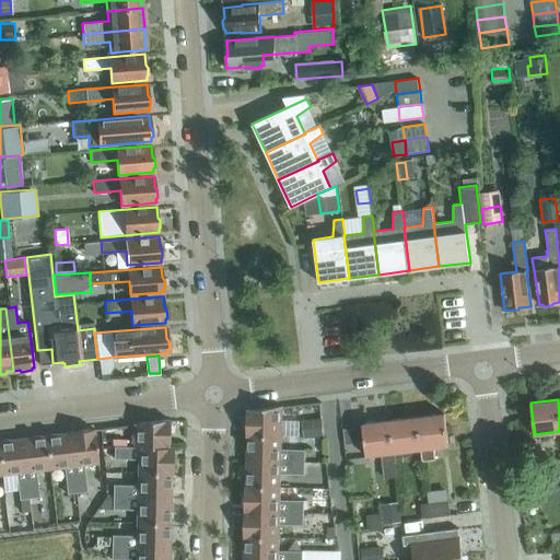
[(247,409),(246,433),(298,434),(298,423),(281,422),(282,406),(247,409)]
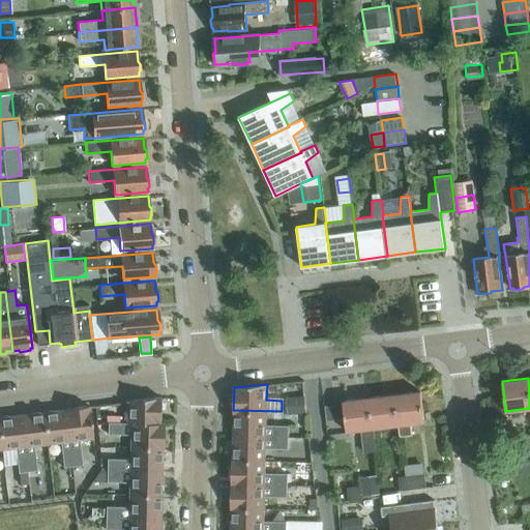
[(420,391),(394,394),(400,436),(412,435),(411,423),(424,421),(420,391)]
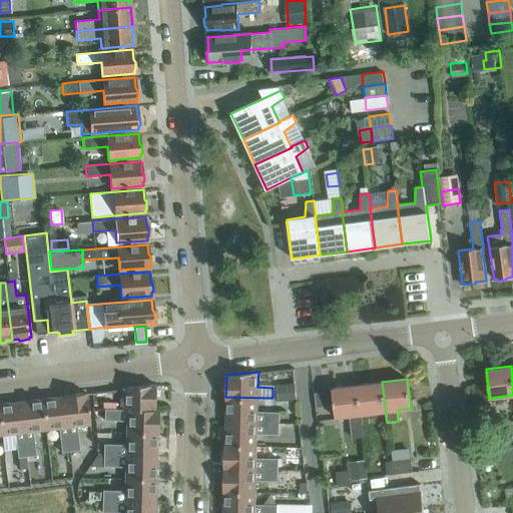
[(387,422),(382,382),(357,385),(361,414),(362,414),(376,412),(377,422),(387,422)]
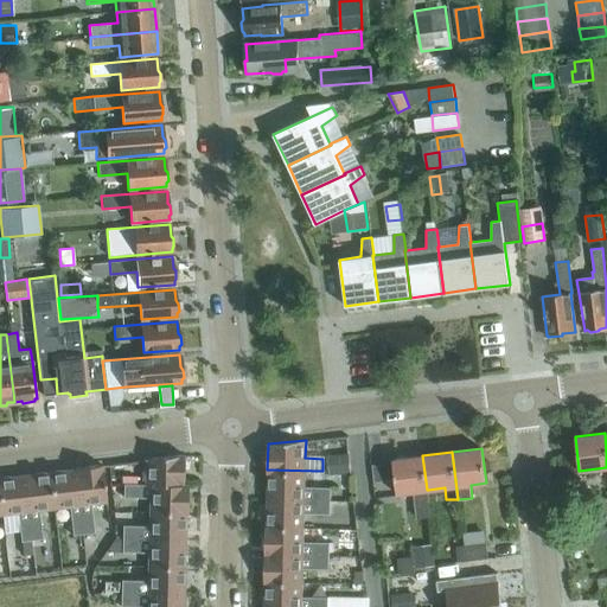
[(350,470),(349,453),(327,455),(328,472),(350,470)]
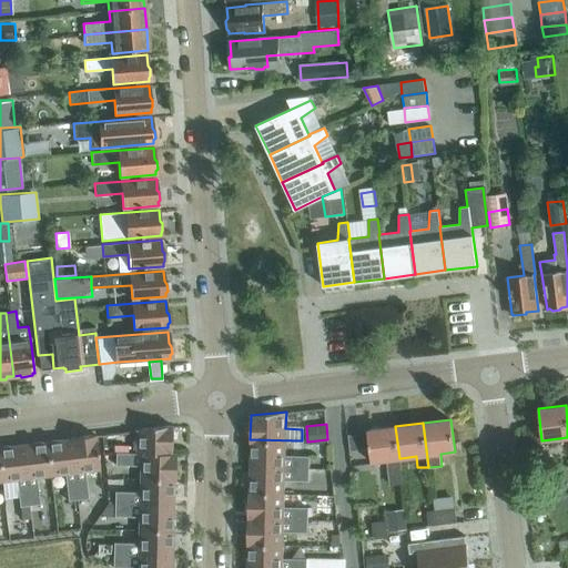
[(135,429),(135,452),(171,453),(171,425),(135,429)]
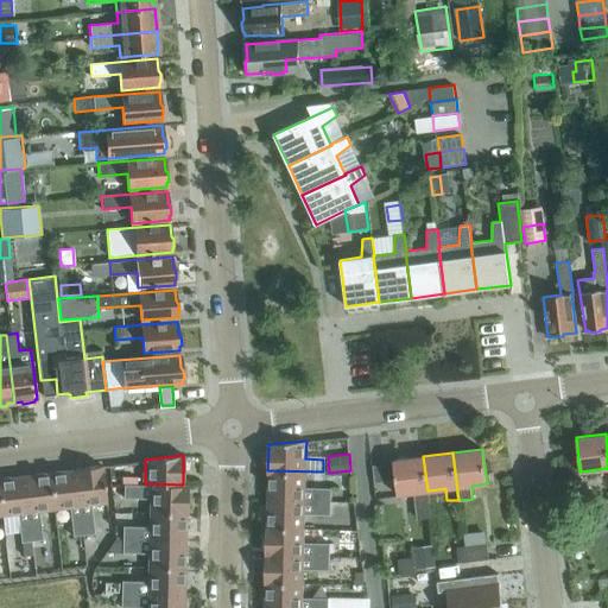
[(428,491),(423,456),(393,460),(398,494),(417,492),(418,501),(430,500),(429,491),(428,491)]
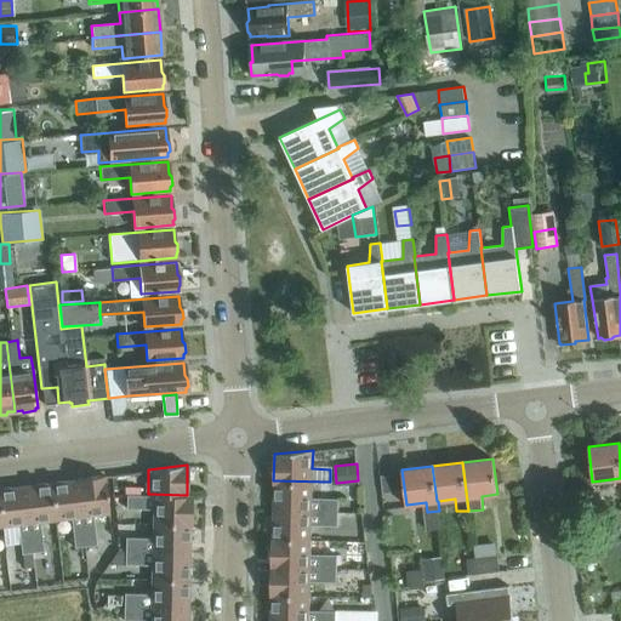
[(103,476),(78,478),(85,546),(96,545),(92,516),(108,513),(103,476)]
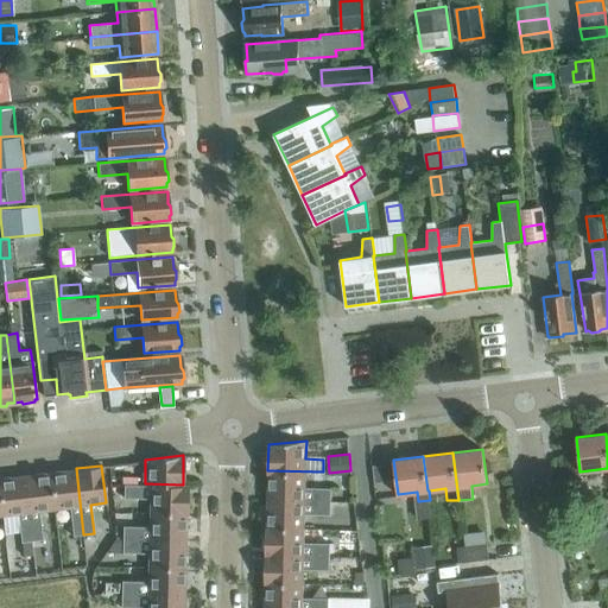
[(83,534),(76,468),(75,469),(50,473),(55,510),(69,507),(73,536),(83,534)]
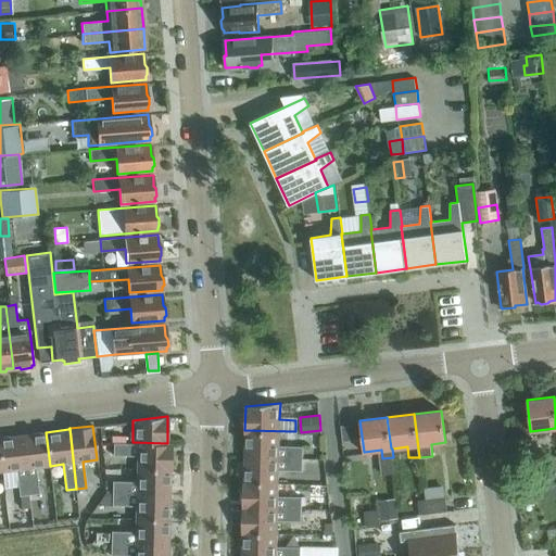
[(279,445),(279,433),(295,433),(295,431),(244,430),(244,432),(245,432),(245,455),(303,456),(304,446),(279,445)]
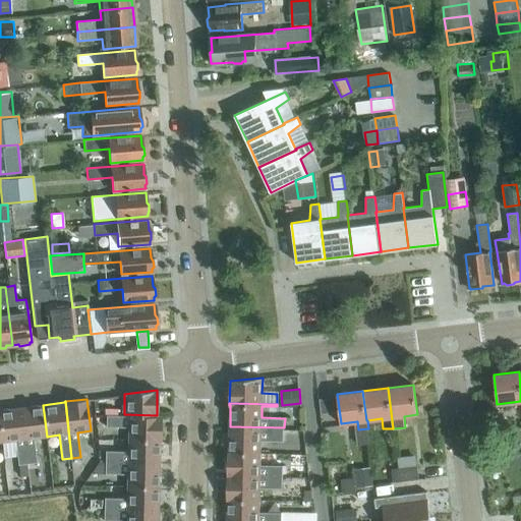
[(47,437),(43,405),(20,408),(27,463),(36,462),(34,442),(33,438),(47,437)]
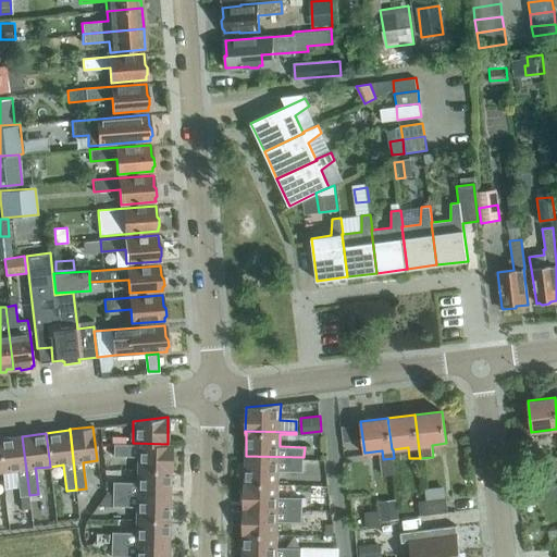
[(29,495),(22,436),(0,438),(0,457),(2,472),(16,471),(20,496),(29,495)]
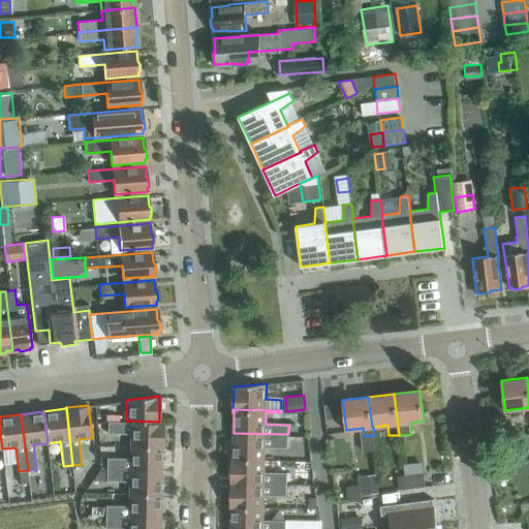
[(159,422),(126,421),(107,421),(107,433),(130,433),(129,444),(162,445),(163,422),(159,422)]
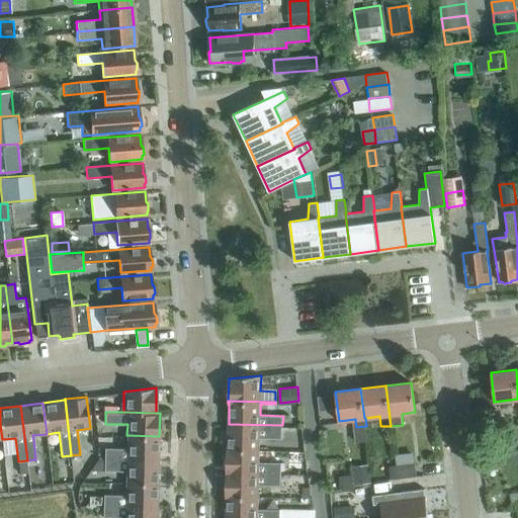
[(282,439),(282,425),(229,424),(228,448),(259,449),(259,438),(282,439)]
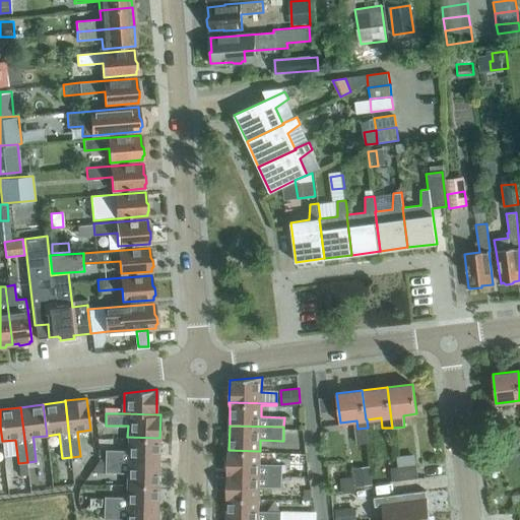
[(519,439),(519,427),(504,429),(506,442),(519,440),(519,439)]
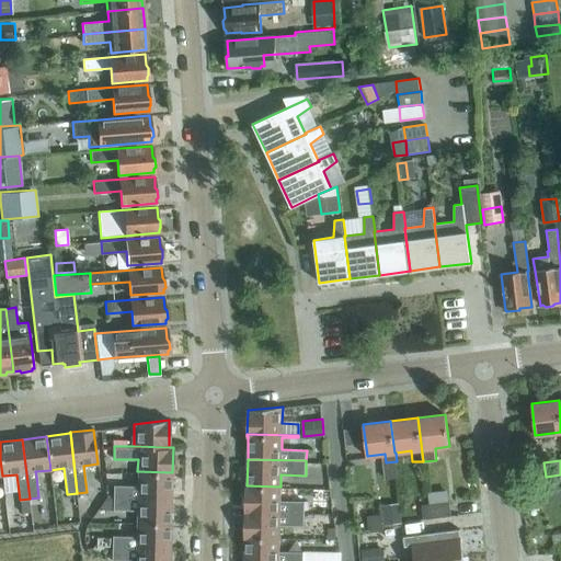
[(172,474),(172,472),(137,471),(137,485),(113,485),(113,496),(171,499),(171,474),(172,474)]
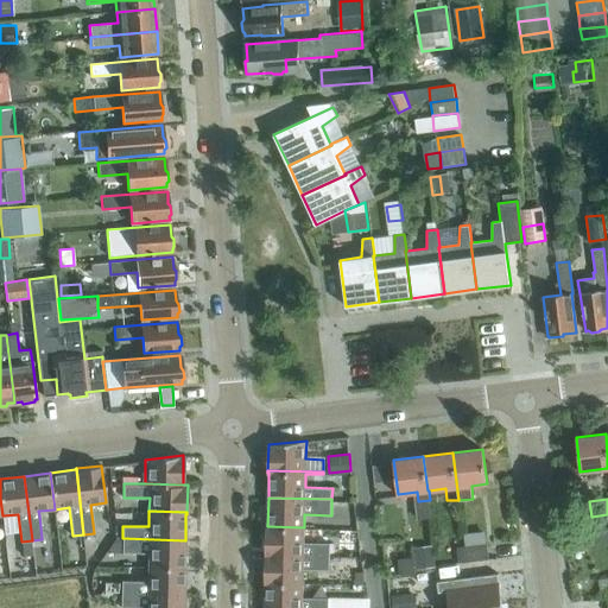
[(304,543),(304,527),(267,526),(267,527),(266,527),(266,553),(330,556),(331,543),(304,543)]
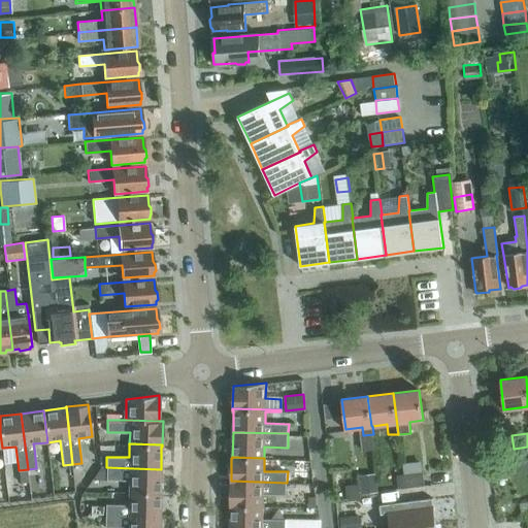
[(503,465),(492,466),(494,477),(505,476),(503,465)]
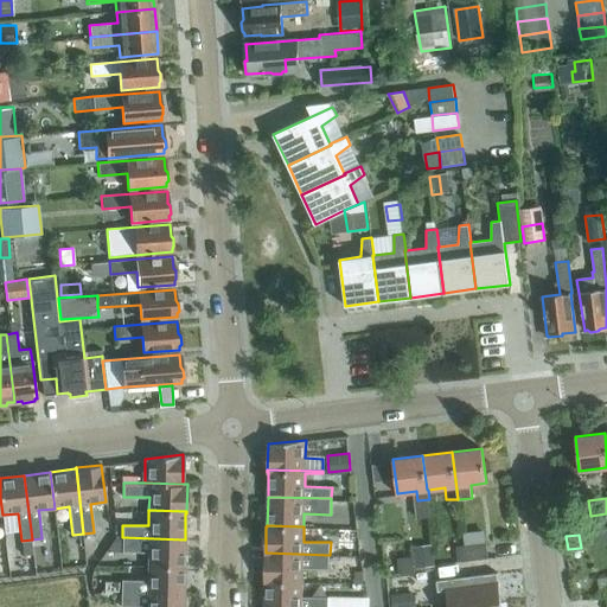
[(107,551),(122,551),(122,537),(115,537),(107,551)]
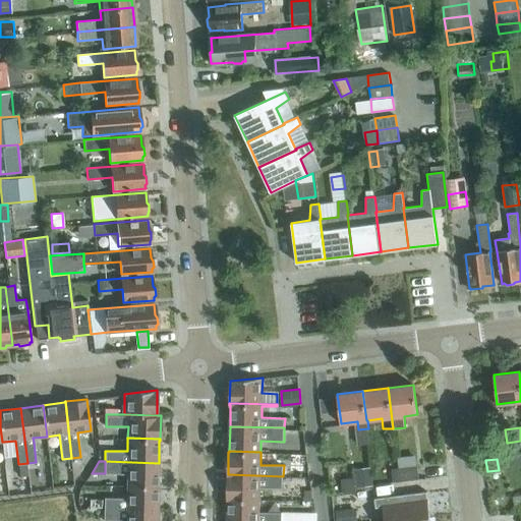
[(158,486),(159,463),(105,461),(105,473),(126,473),(126,485),(158,486)]
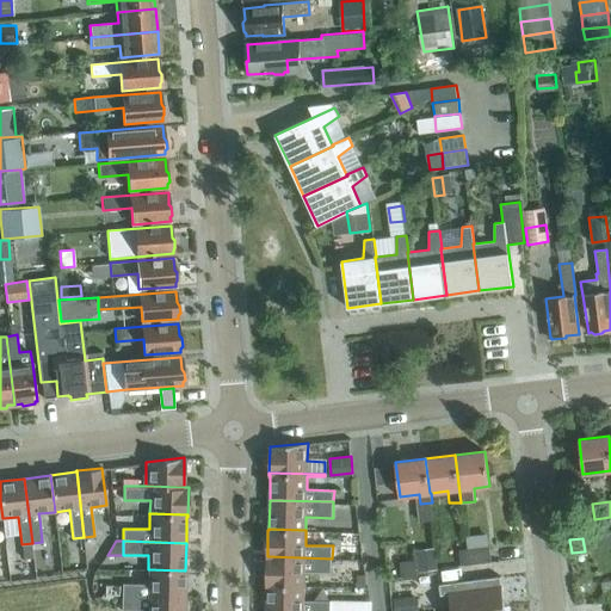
[(32,543),(22,544),(23,559),(34,557),(32,543)]
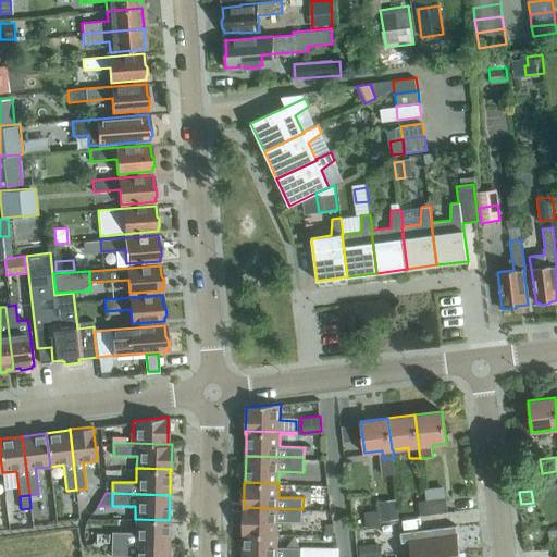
[(448,511),(447,498),(432,499),(434,514),(448,511)]
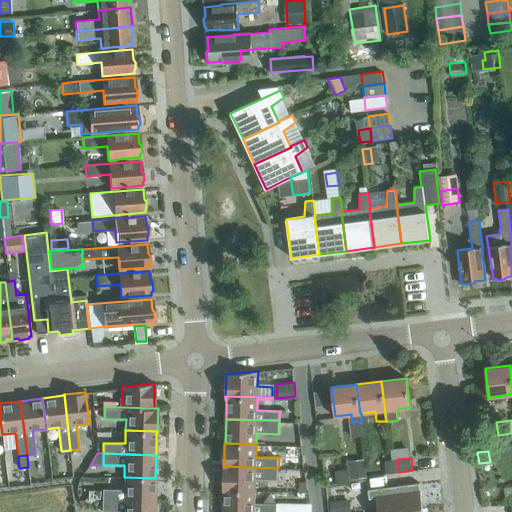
[(399,472),(397,459),(385,461),(386,474),(399,472)]
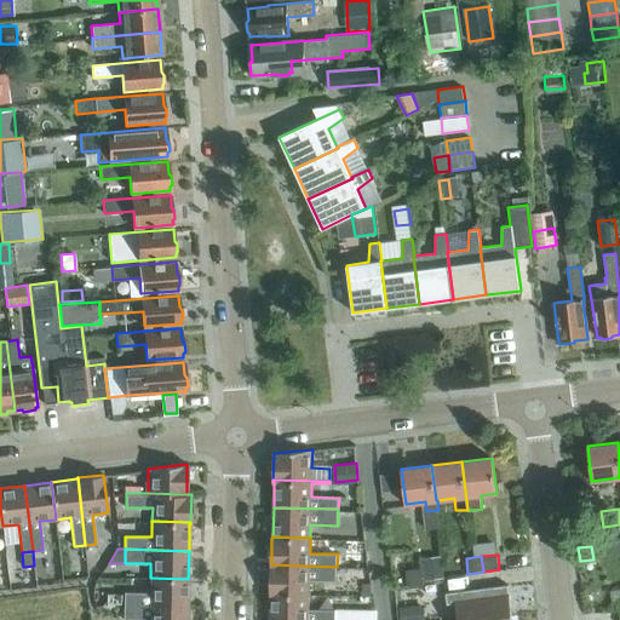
[(337,581),(337,567),(271,564),(270,593),(309,595),(309,580),(337,581)]
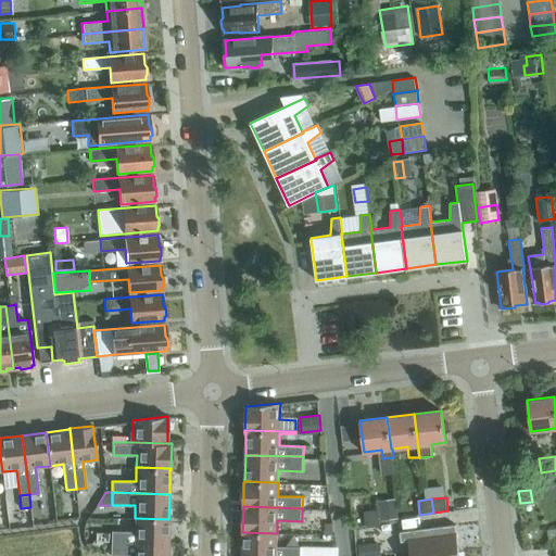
[(396,506),(379,507),(380,521),(397,520),(396,506)]
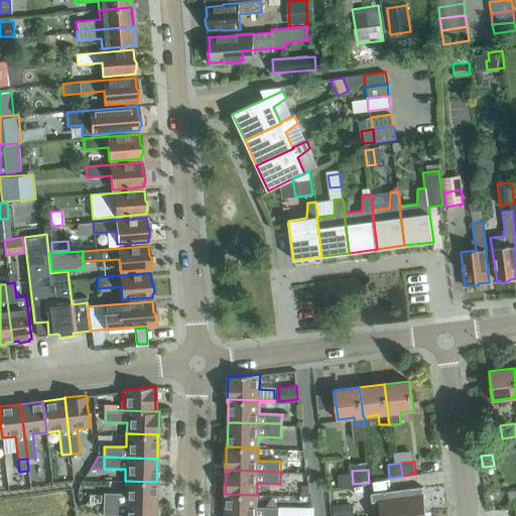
[(353,486),(351,473),(338,475),(340,488),(353,486)]
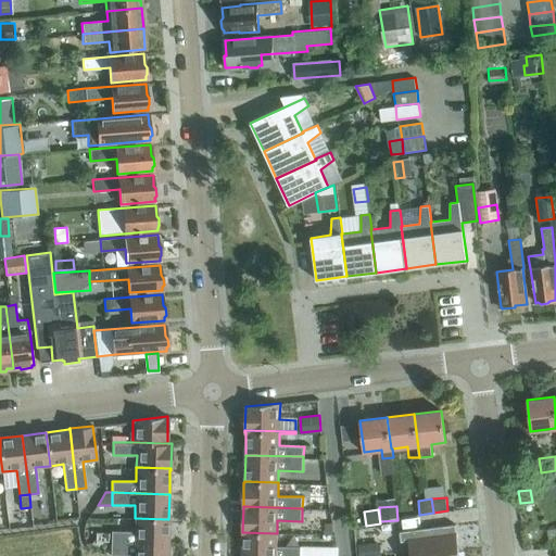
[(168,544),(168,519),(135,518),(135,531),(111,531),(111,532),(110,542),(168,544)]
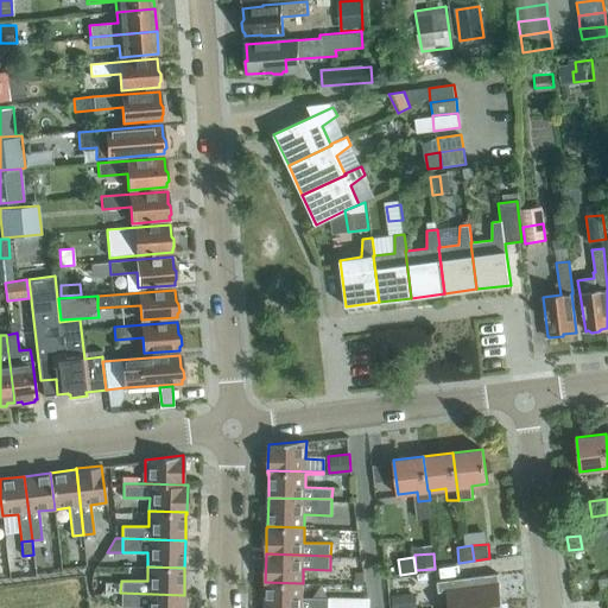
[(498,574),(437,581),(438,593),(447,591),(448,607),(458,607),(502,602),(498,574)]
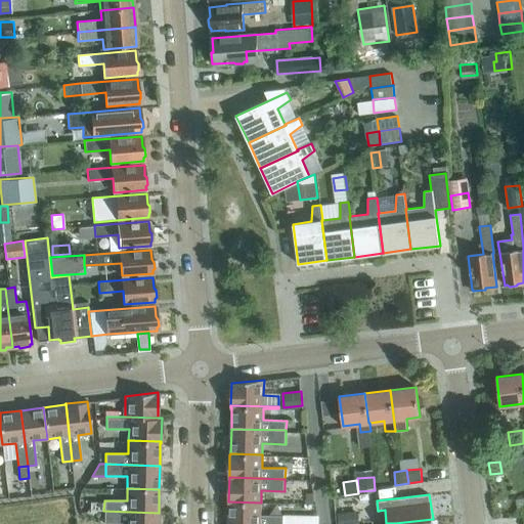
[(90,511),(103,511),(104,501),(91,501),(90,511)]
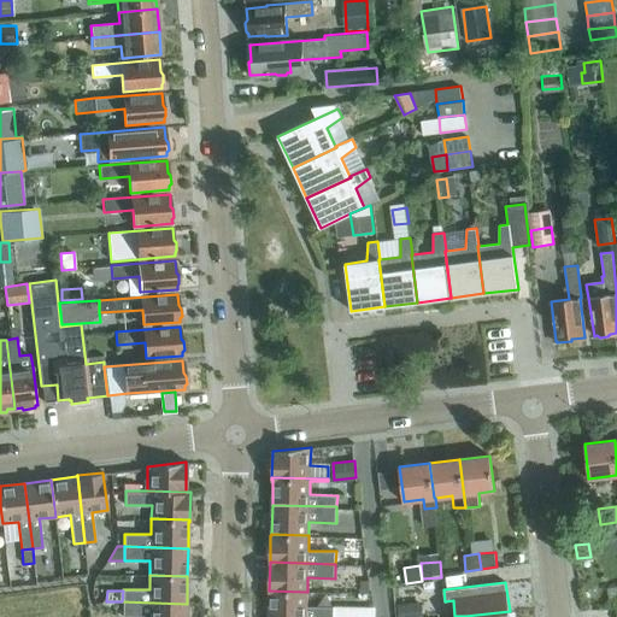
[(307,606),(307,592),(269,591),(269,592),(270,592),(269,616),(333,616),(334,607),(307,606)]
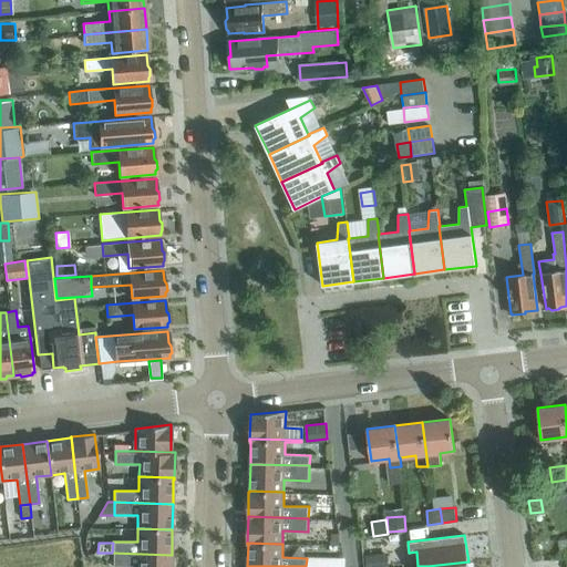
[(171,566),(172,555),(112,553),(112,565),(136,566),(171,566)]
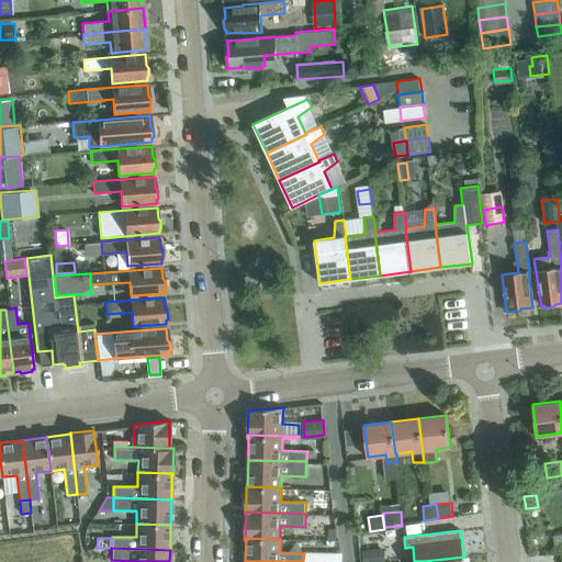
[(381,561),(380,548),(361,550),(362,561),(381,561)]
